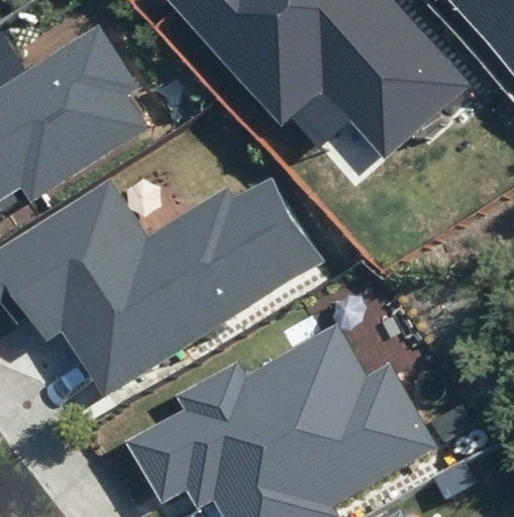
[(466,83),(391,0),(166,0),(278,124),(320,87),(383,157),(466,83)]
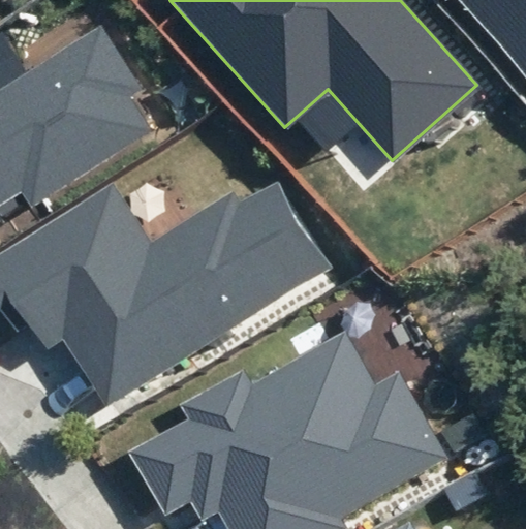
[(525,0),(442,0),(443,0),(459,0),(525,78),(525,0)]
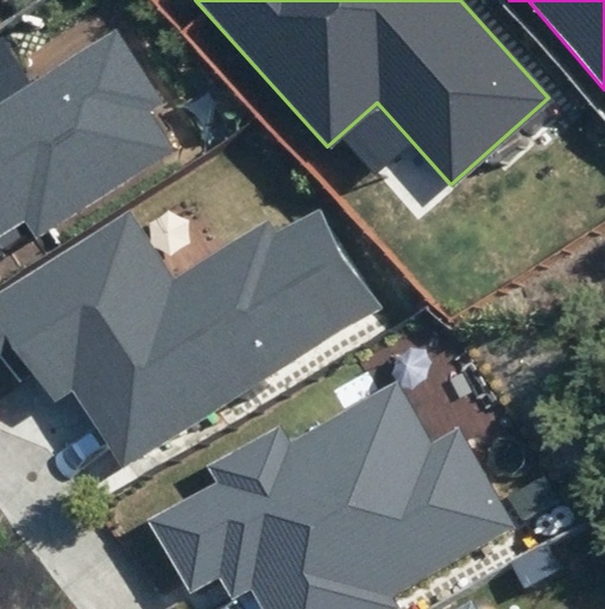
[(0,230),(21,218),(33,238),(174,154),(149,113),(164,104),(115,24),(0,92),(0,230)]
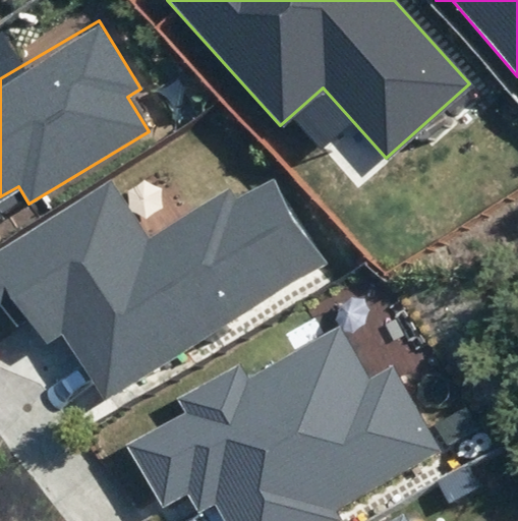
[(59,338),(100,403),(327,263),(274,176),(230,203),(225,194),(146,243),(109,185),(0,251),(0,303),(13,326),(27,324),(43,348),(59,338)]
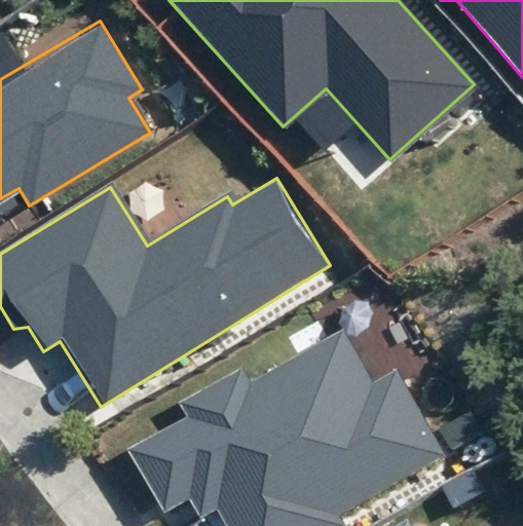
[(217,506),(227,525),(338,525),(339,525),(332,514),(439,454),(391,372),(371,383),(340,328),(248,379),(239,364),(173,401),(182,417),(125,449),(161,514),(188,498),(198,517),(217,506)]
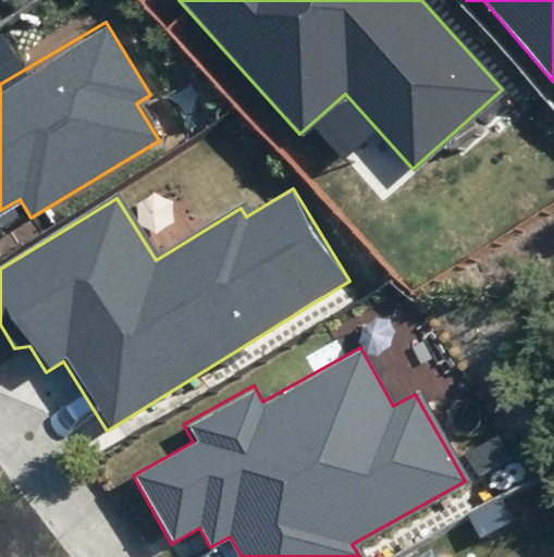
All buildings are outlined.
